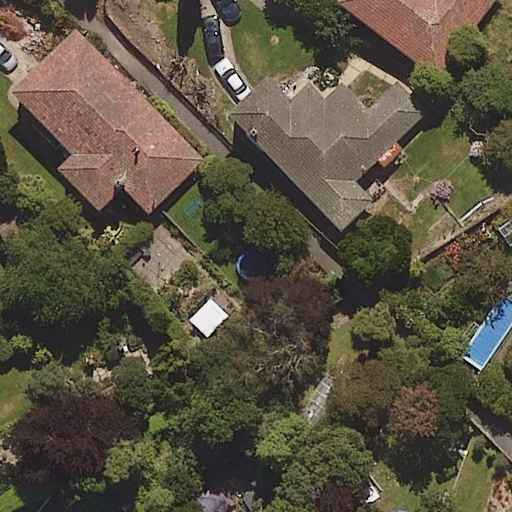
[(344,0),(340,5),(439,79),(498,0),(344,0)]
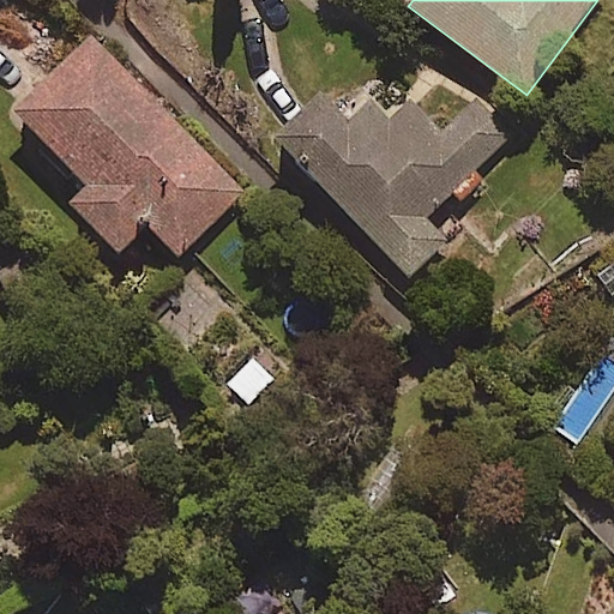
[(181,258),(246,194),(95,37),(17,112),(90,187),(73,205),(121,256),(151,227),(181,258)]
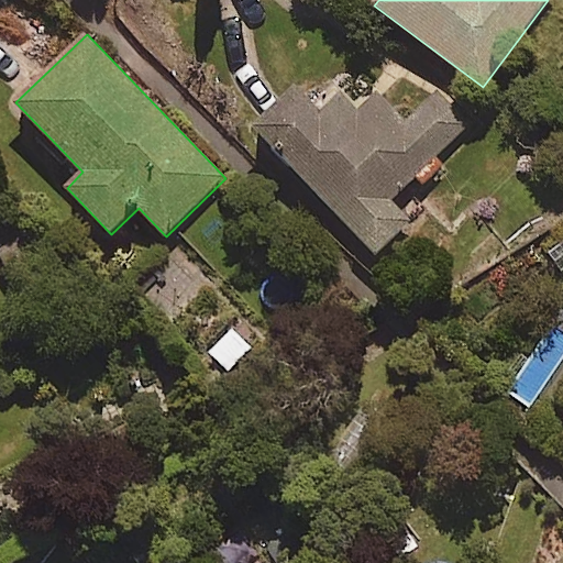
[(301,91),(261,130),(376,254),(409,223),(389,202),(412,179),(423,191),(449,168),(438,156),(468,128),(414,68),(364,114),(344,94),(322,114),(301,91)]
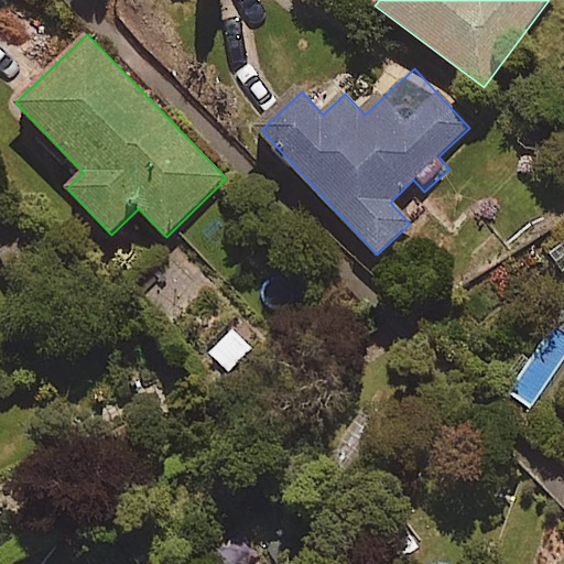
[(231,324),(204,353),(231,379),(259,350),(231,324)]
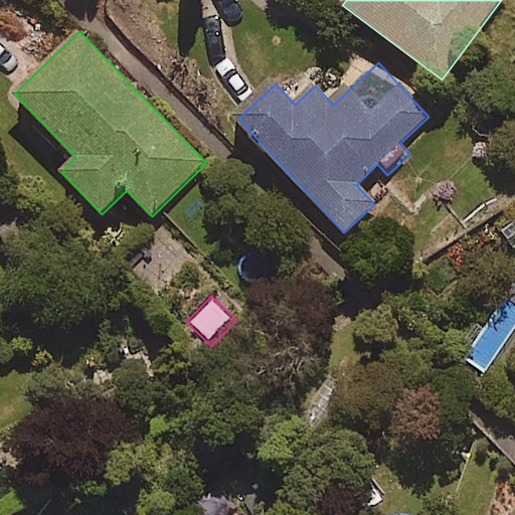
[(244,514),(218,480),(187,504),(195,514),(244,514)]
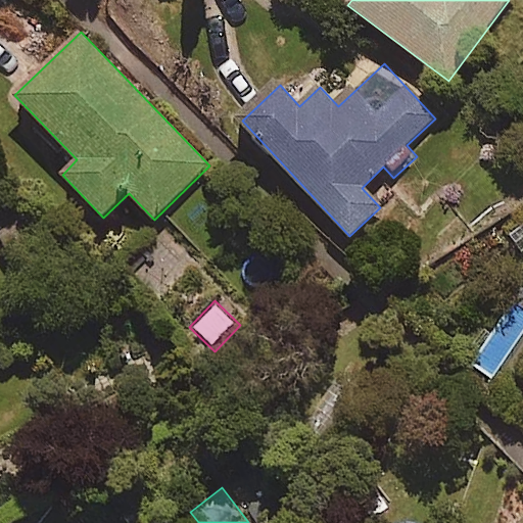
All buildings are outlined.
